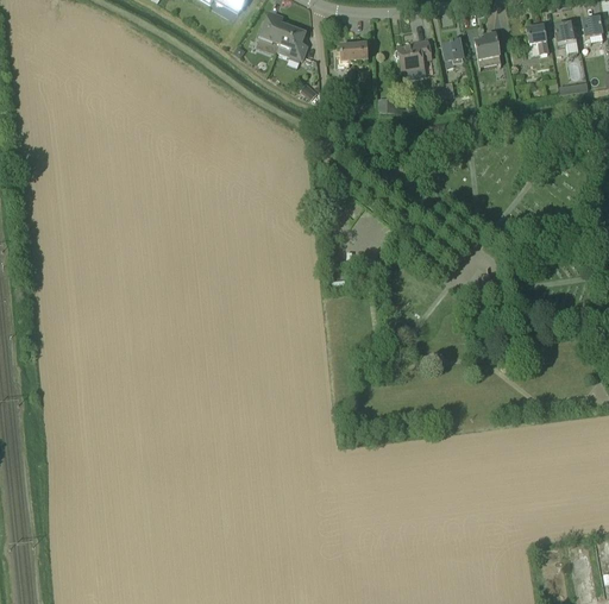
[(223,0),(228,4),(240,11),(246,0),(203,0),(211,4),(212,0),(223,0)]
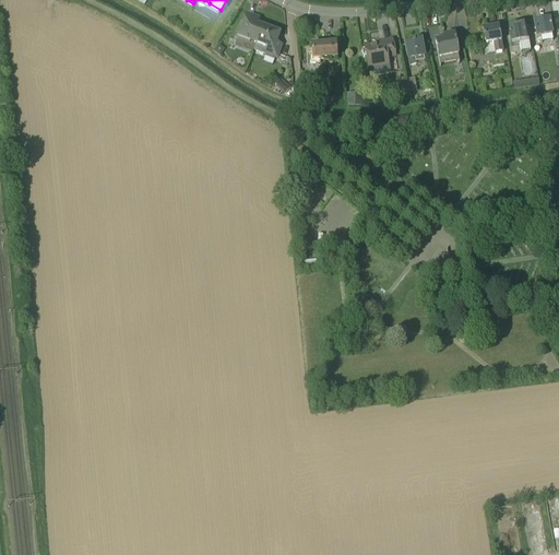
[(253,46),(262,23),(259,21),(261,15),(247,10),(235,43),(252,49),(253,46)]
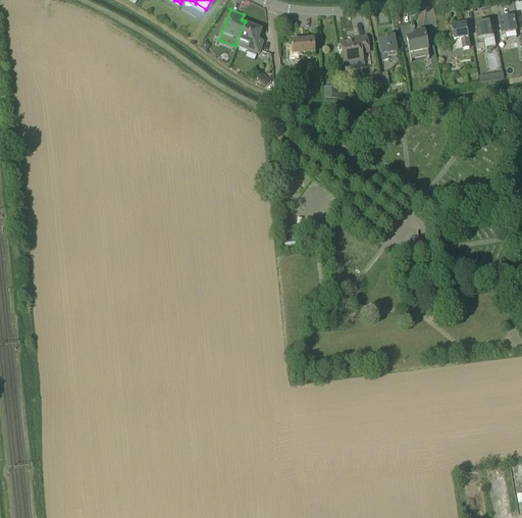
[(514,22),(514,20),(513,14),(499,17),(502,33),(505,33),(506,36),(516,35),(514,22)]
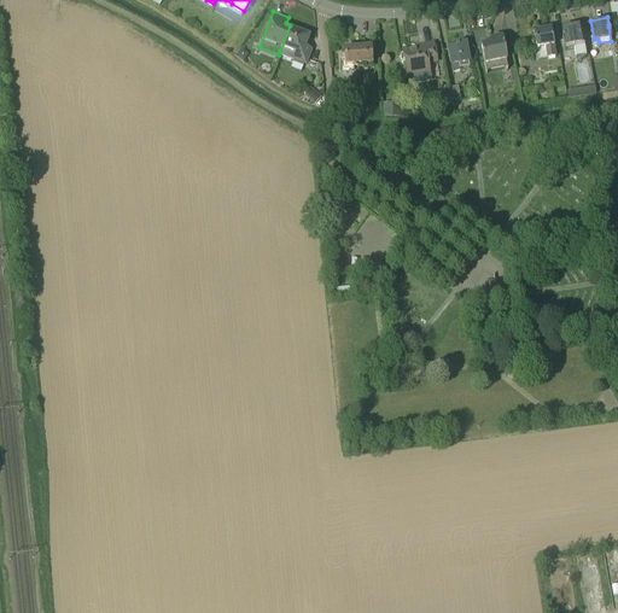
[(566,46),(573,45),(575,53),(583,54),(587,53),(581,22),(561,25),(566,46)]
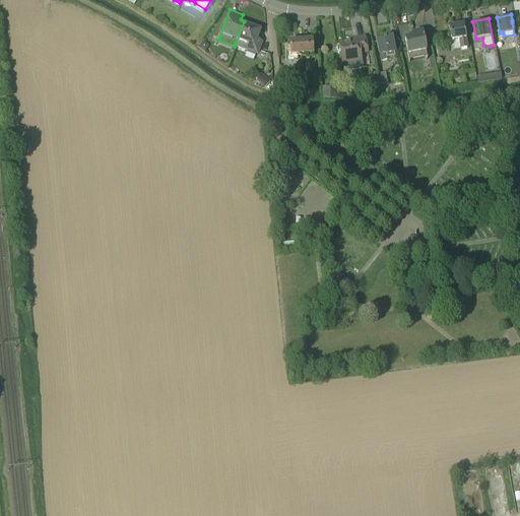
[(257,38),(260,27),(244,21),(236,43),(258,52),(262,40),(257,38)]
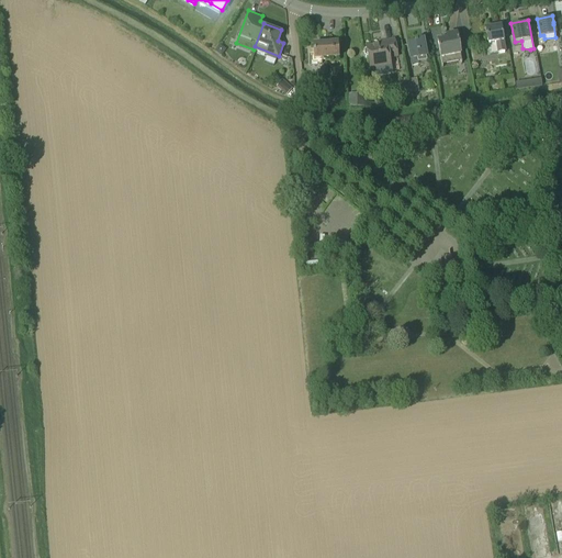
[(489,42),(496,41),(497,51),(505,48),(502,23),(486,25),(489,42)]
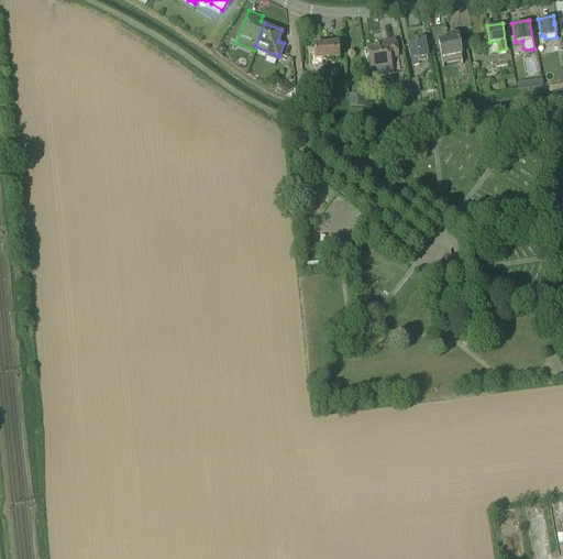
[(439,39),(443,63),(463,59),(457,30),(448,31),(448,36),(439,39)]
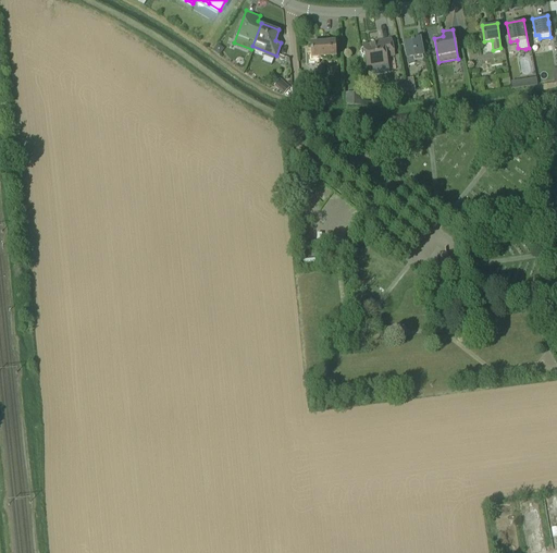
[(364,54),(366,53),(370,75),(390,72),(386,54),(394,52),(391,36),(382,38),(383,40),(363,44),(364,46),(362,46),(361,48),(362,52),(364,54)]
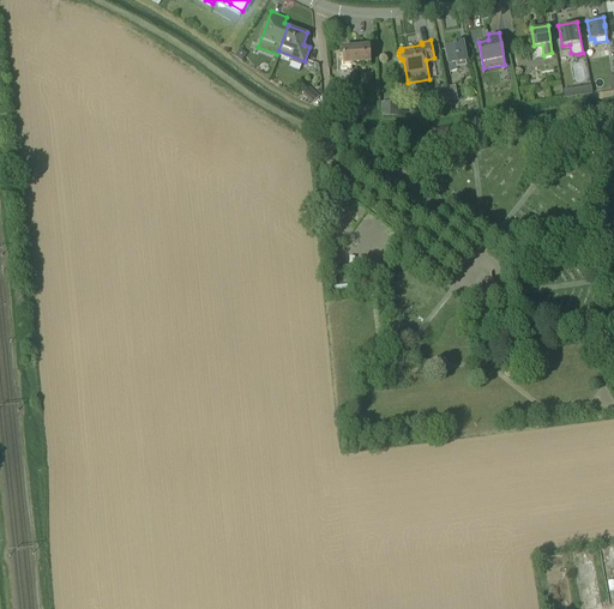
[(457,67),(457,65),(467,64),(462,40),(452,41),(453,44),(446,46),(450,68),(457,67)]
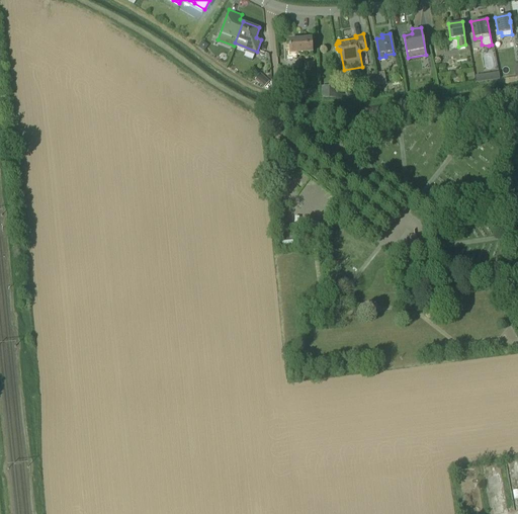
[(286,45),(286,58),(296,58),(296,53),(313,53),(312,36),(288,38),(289,45),(286,45)]
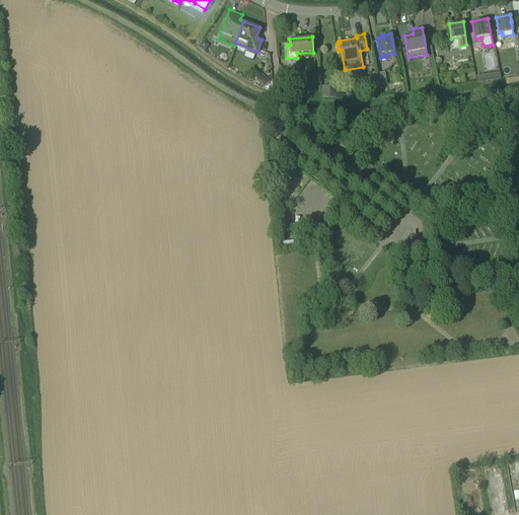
[(199,44),(205,48),(208,44),(207,41),(203,38),(199,44)]
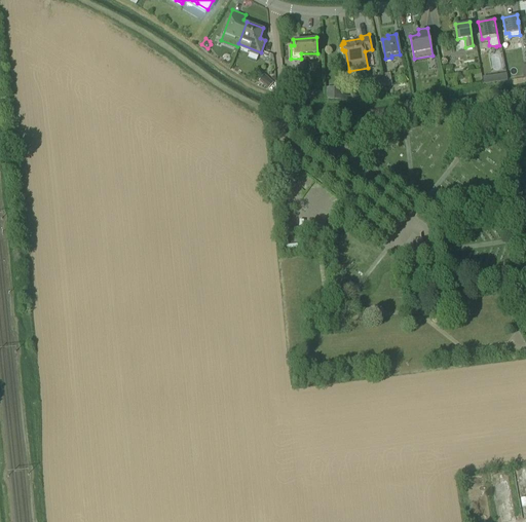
[(390,70),(382,71),(383,74),(385,83),(392,82),(390,70)]
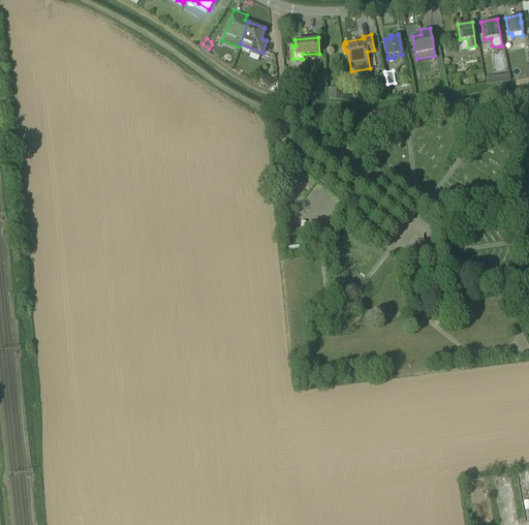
[(387,87),(387,84),(385,74),(376,75),(378,88),(387,87)]
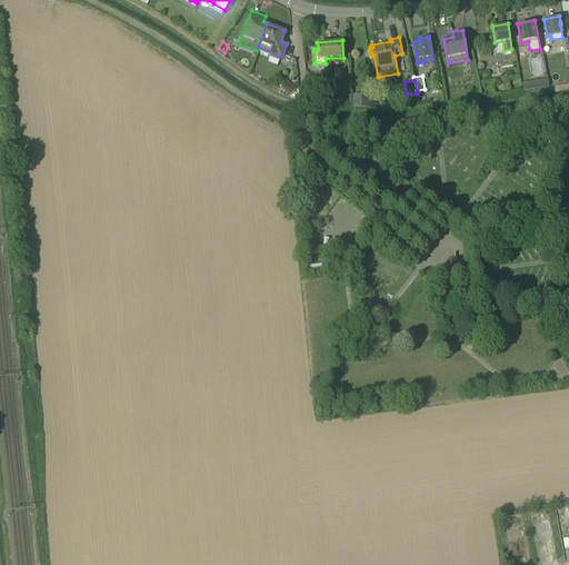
[(290,92),(296,86),(291,81),(285,88),(290,92)]
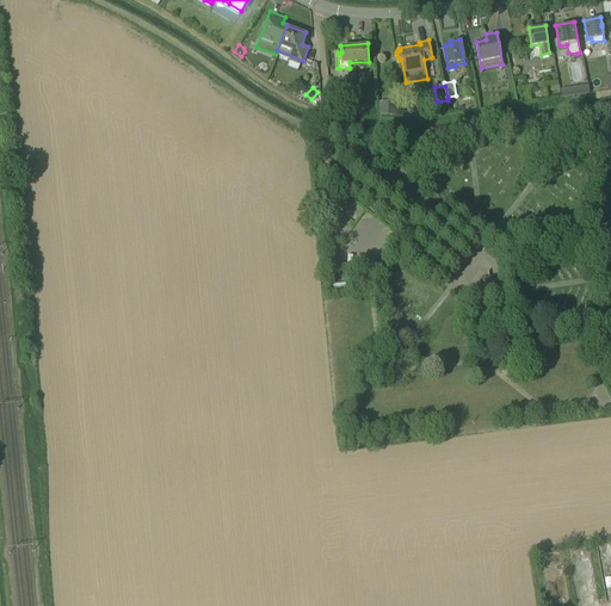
[(378,98),(378,112),(400,112),(400,98),(378,98)]
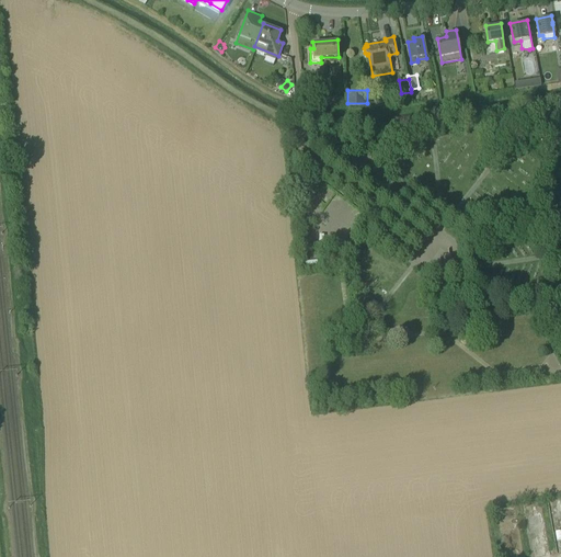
[(438,251),(441,262),(451,261),(449,250),(438,251)]
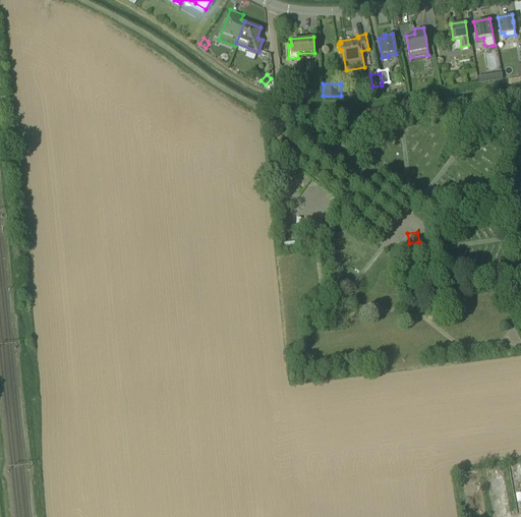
[(520,457),(508,460),(510,471),(513,471),(514,477),(520,475),(520,457)]
